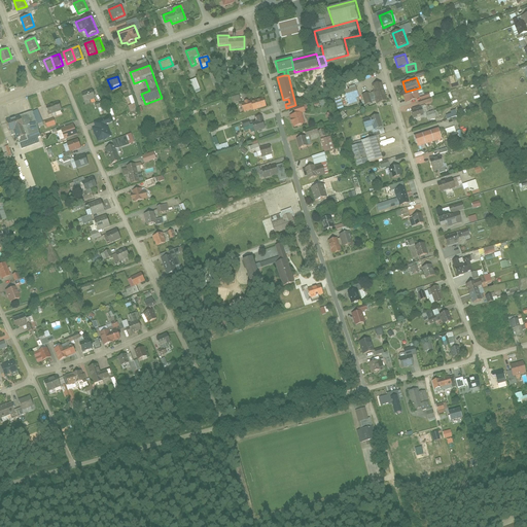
[(197,78),(190,80),(194,93),(200,92),(197,78)]
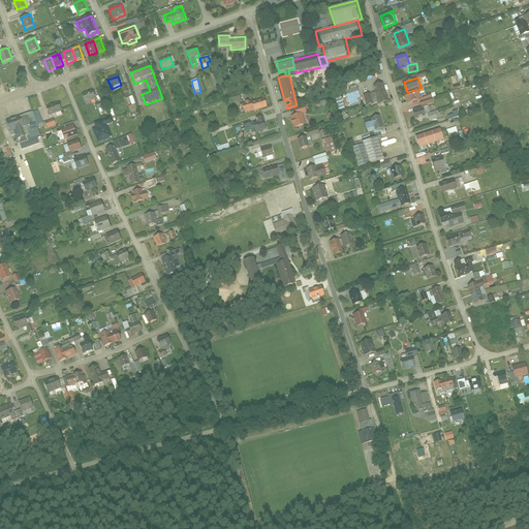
[(391,101),(384,83),(374,86),(376,92),(372,94),(372,93),(365,95),(368,105),(375,103),(374,101),(378,100),(379,104),(391,101)]
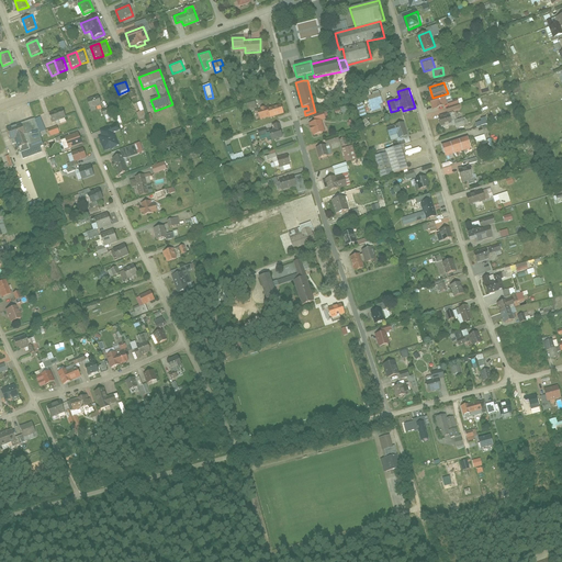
[(382,104),(379,93),(367,98),(371,112),(380,109),(379,105),(382,104)]
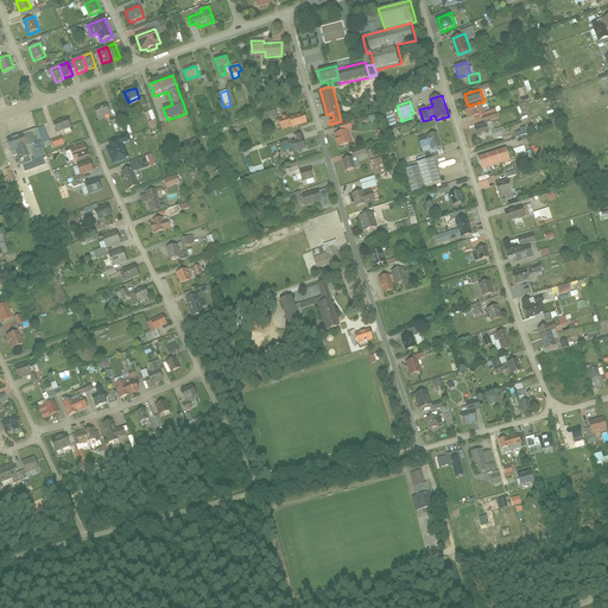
[(482,102),(467,107),(469,118),(486,113),(482,102)]
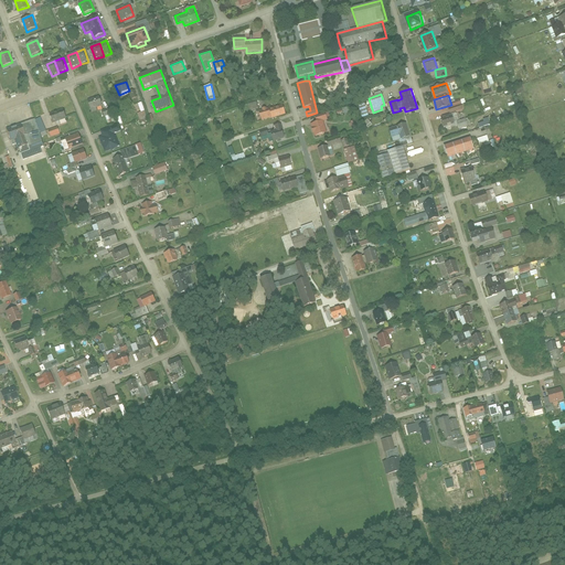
[(99,97),(87,102),(92,112),(103,107),(99,97)]
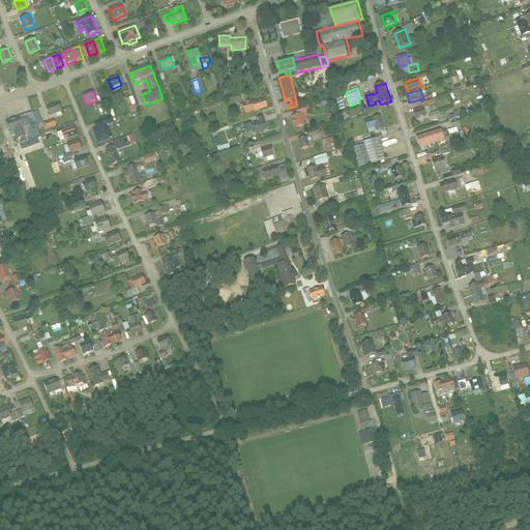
[(128,106),(131,113),(138,111),(133,96),(129,97),(131,105),(128,106)]
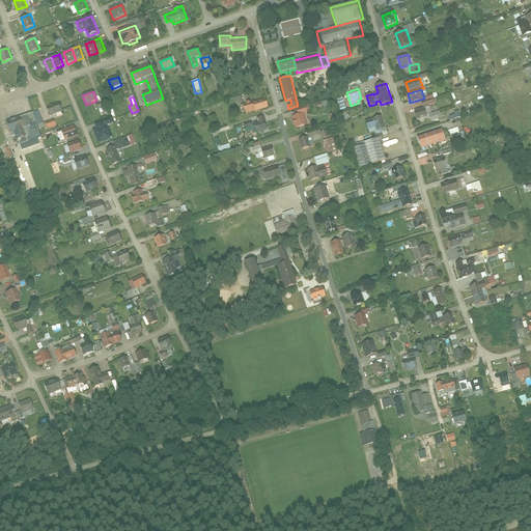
[(269,109),(266,100),(254,104),(254,102),(244,105),(246,114),(255,111),(256,113),(269,109)]
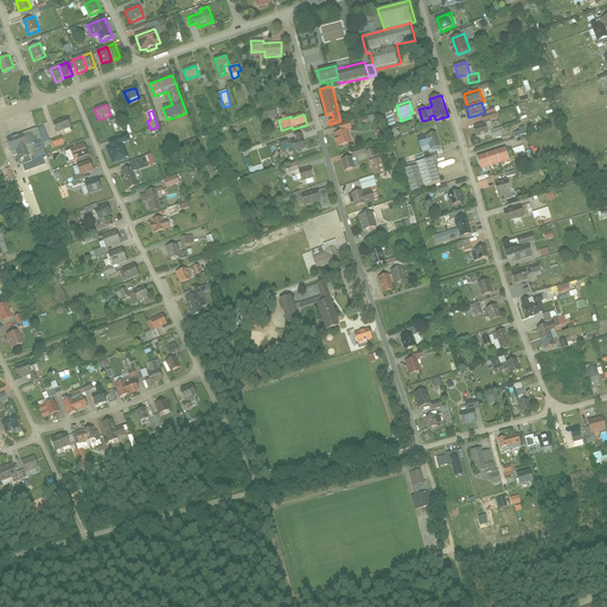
[(68,119),(55,123),(58,133),(71,128),(68,119)]
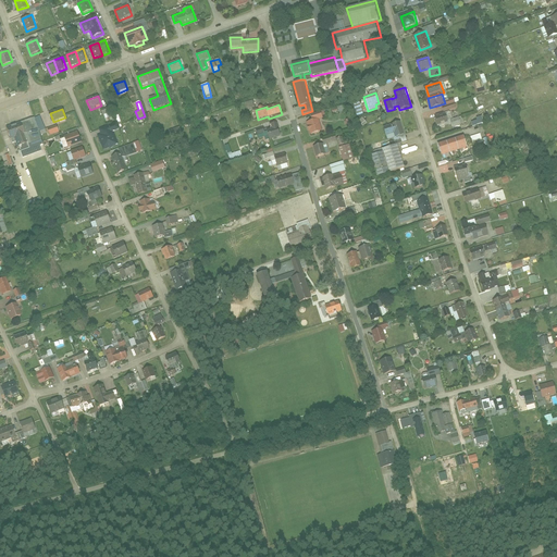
[(312,121),(306,123),(310,136),(322,132),(318,121),(322,120),(319,112),(310,114),(312,121)]
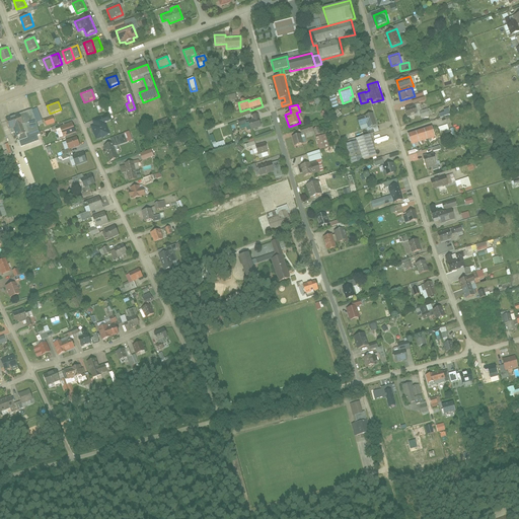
[(416,105),(406,108),(409,117),(419,114),(416,105)]
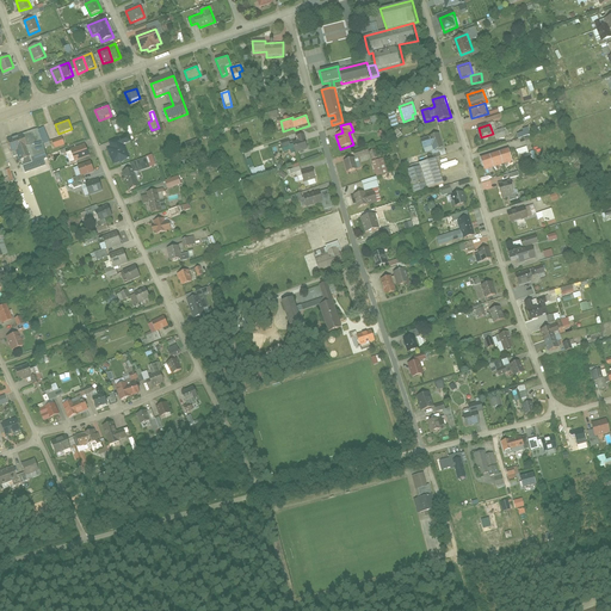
[(517,134),(518,139),(531,135),(529,127),(522,129),(523,131),(517,134)]
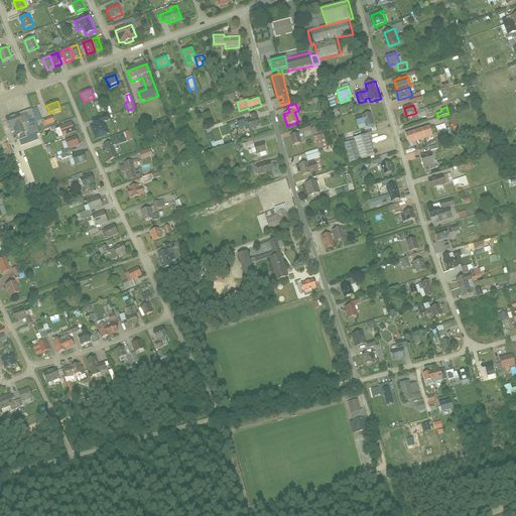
[(23,112),(5,119),(9,130),(14,128),(17,137),(18,142),(37,135),(42,133),(39,128),(38,125),(32,109),(23,112)]
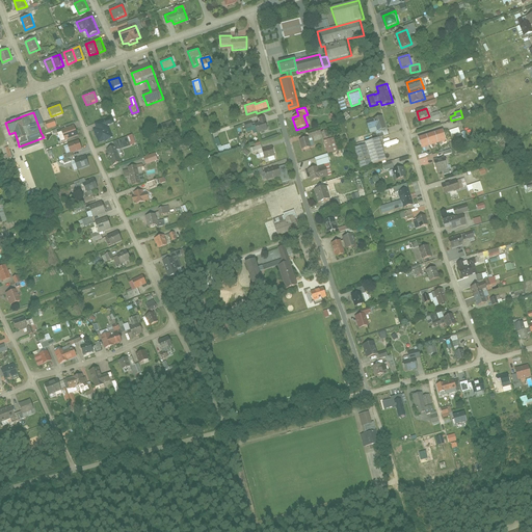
[(331,113),(329,117),(336,122),(338,120),(336,118),(337,116),(331,113)]
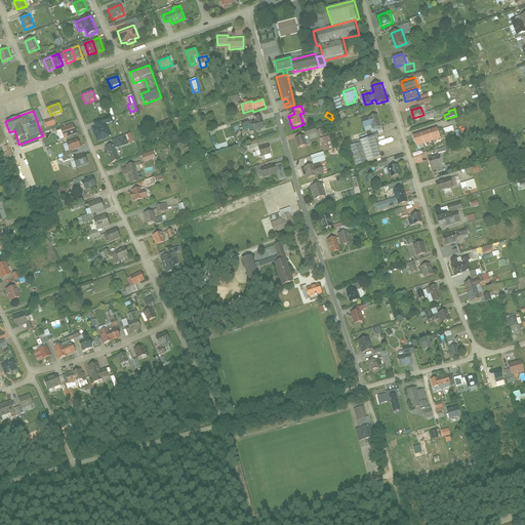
[(96,127),(92,128),(97,143),(112,136),(108,125),(114,123),(111,115),(94,122),(96,127)]
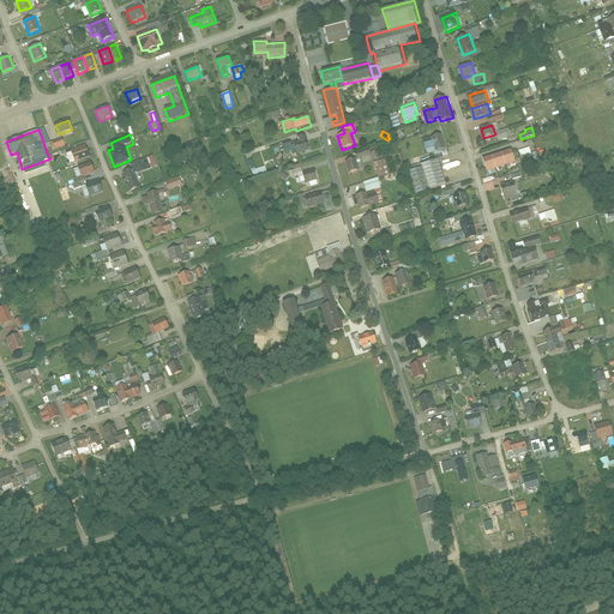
[(445,149),(441,134),(421,142),(425,151),(433,149),(434,152),(445,149)]
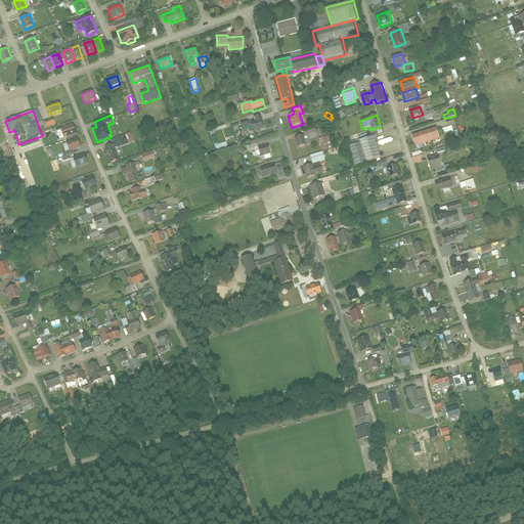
[(265,129),(261,117),(256,118),(257,123),(253,124),(255,132),(265,129)]
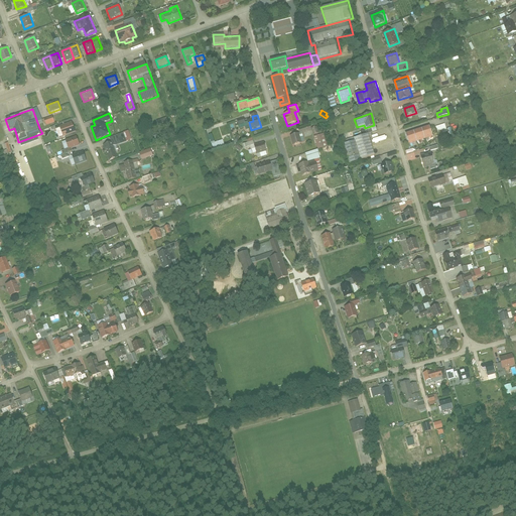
[(56,122),(54,116),(44,119),(46,125),(56,122)]
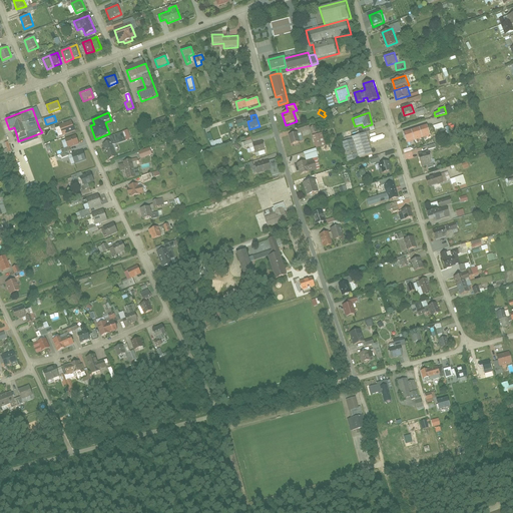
[(72,120),(60,125),(64,135),(76,131),(72,120)]
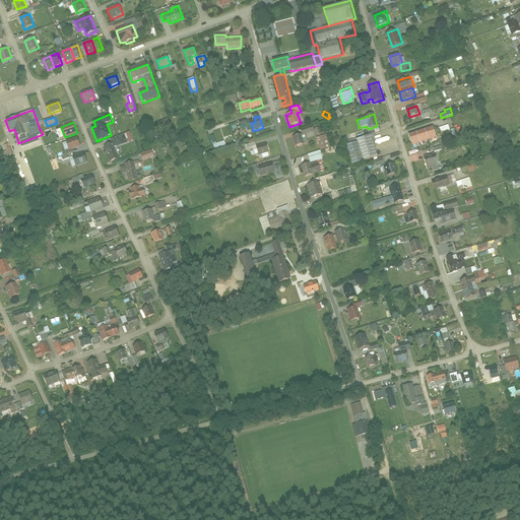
[(449,125),(440,127),(441,135),(451,133),(449,125)]
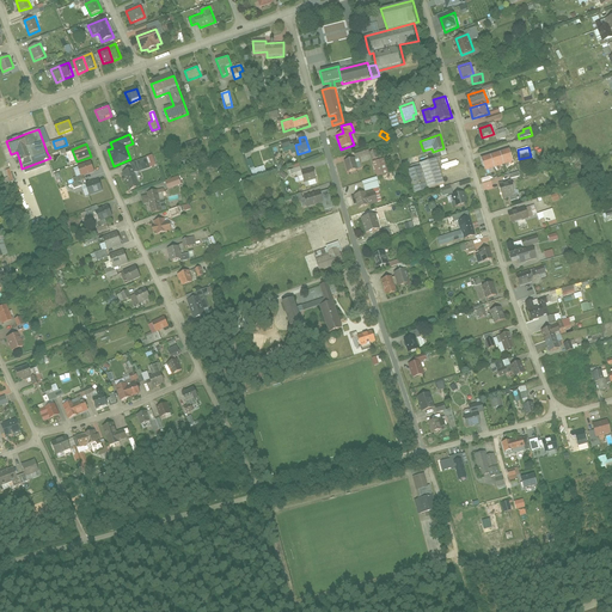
[(510,150),(502,152),(506,165),(515,161),(510,150)]
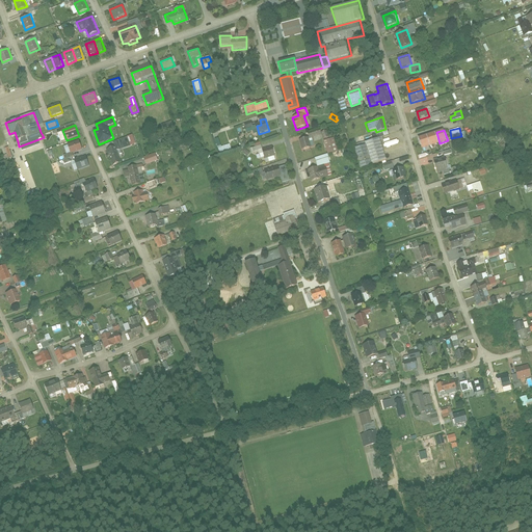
[(436,132),(428,135),(432,145),(440,143),(436,132)]
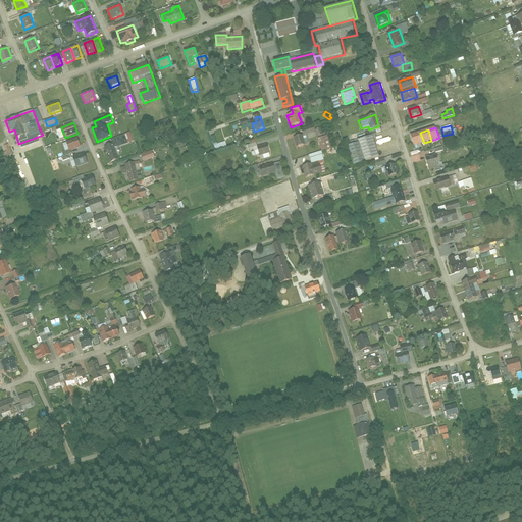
[(420,133),(412,135),(416,146),(424,143),(420,133)]
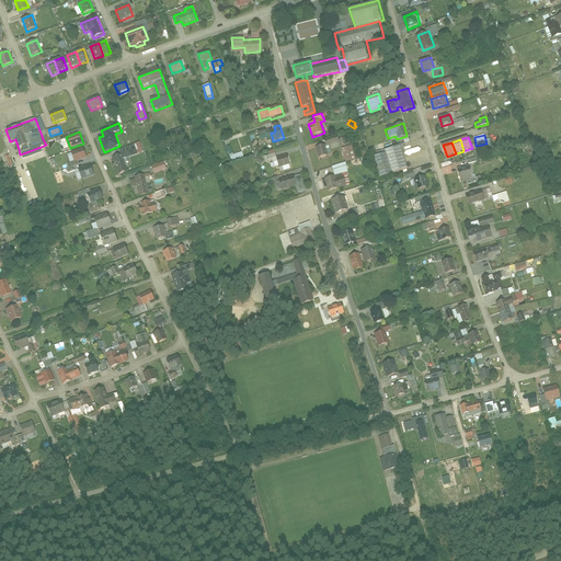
[(122,156),(113,159),(118,176),(129,173),(125,160),(138,156),(135,145),(119,150),(122,156)]
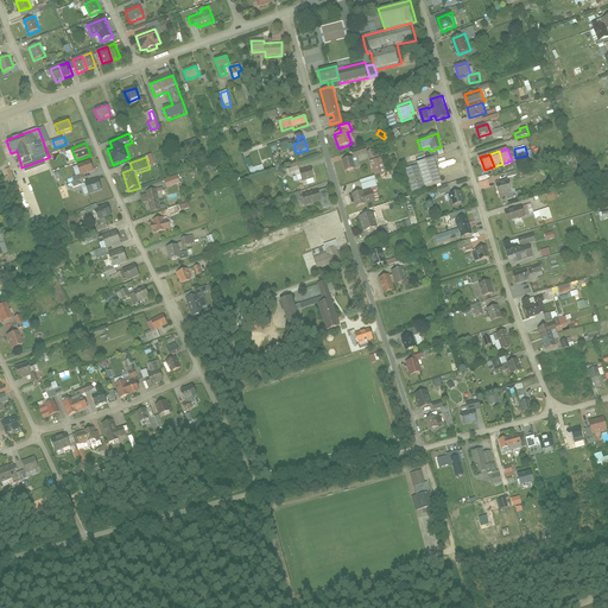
[(382,157),(371,160),(374,176),(386,173),(382,157)]
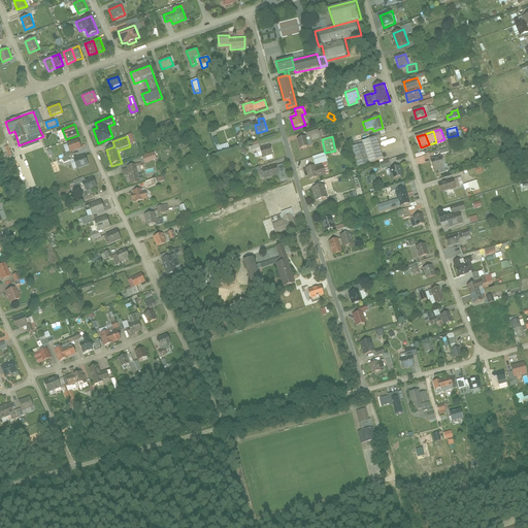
[(218,153),(230,149),(229,142),(219,145),(218,137),(213,137),(218,153)]
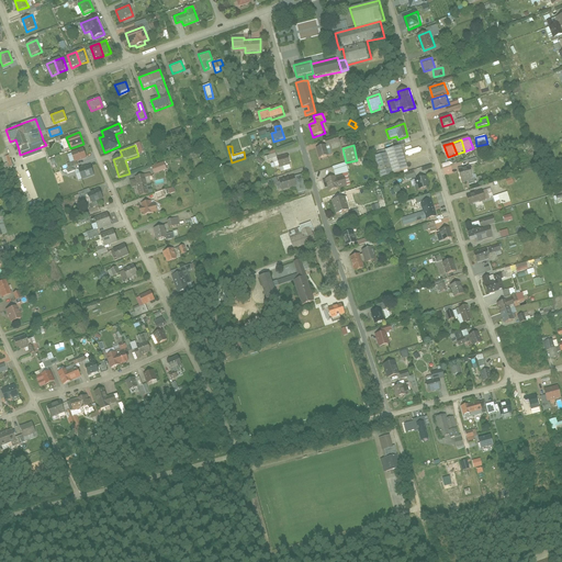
[(325,146),(315,148),(318,158),(327,156),(325,146)]
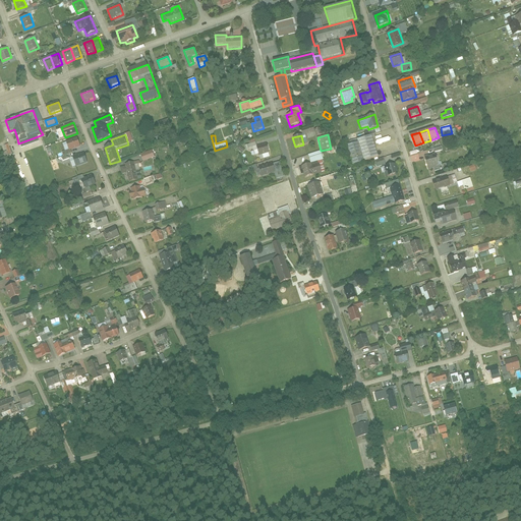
[(378,158),(371,135),(346,143),(352,165),(378,158)]
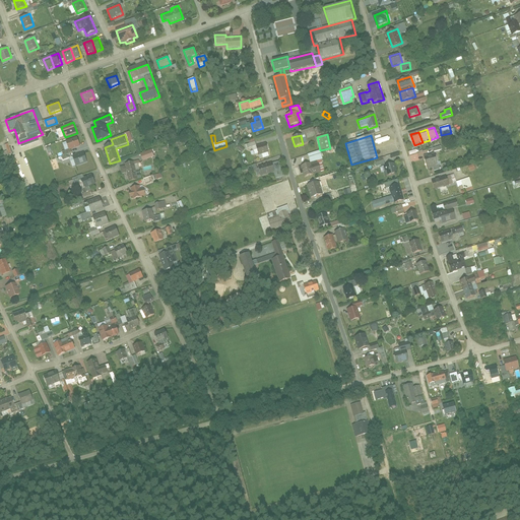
[(78,137),(67,140),(71,150),(82,146),(78,137)]
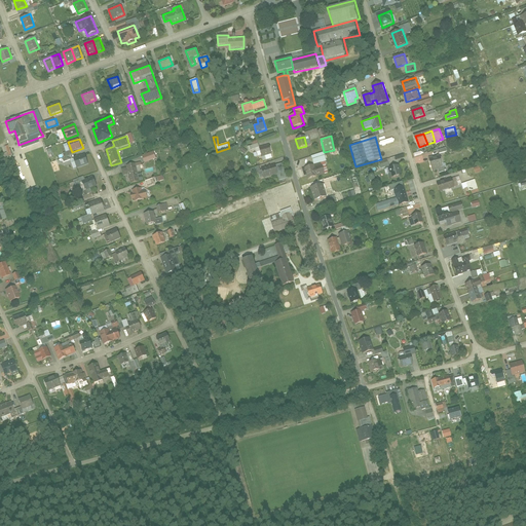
[(272,154),(270,146),(260,149),(263,157),(272,154)]
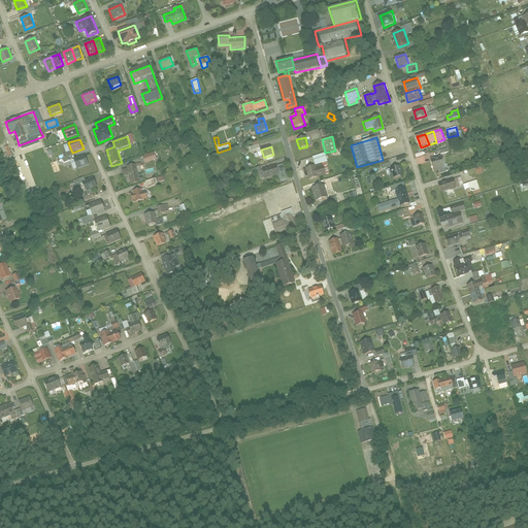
[(387,153),(389,158),(400,154),(399,150),(387,153)]
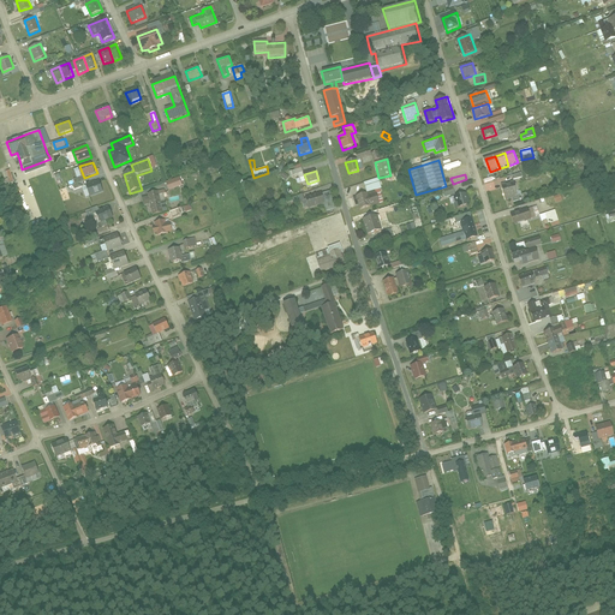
[(180,178),(166,183),(169,191),(184,186),(180,178)]
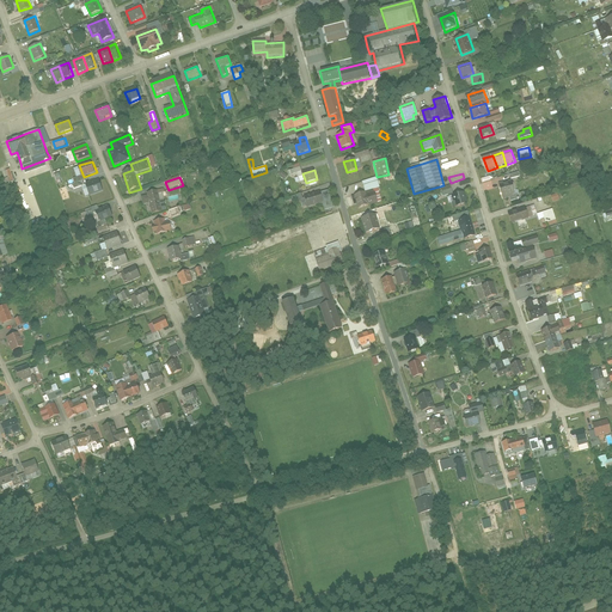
[(365,193),(353,196),(357,209),(377,203),(381,202),(378,189),(379,189),(375,178),(361,183),(365,193)]
